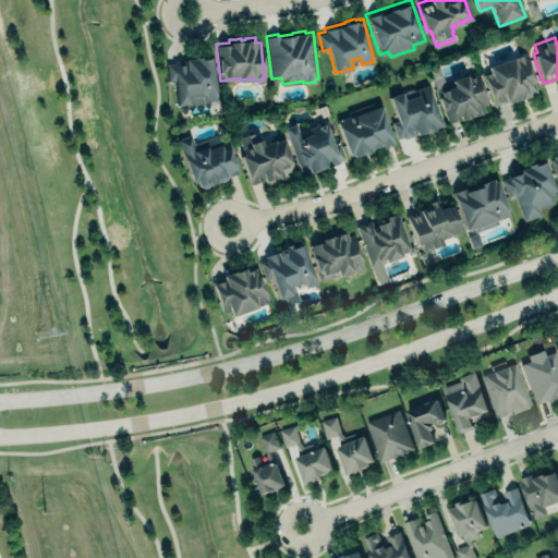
[(173,104),(172,81),(166,81),(165,61),(184,60),(183,53),(210,51),(213,97),(202,97),(202,101),(173,104)]
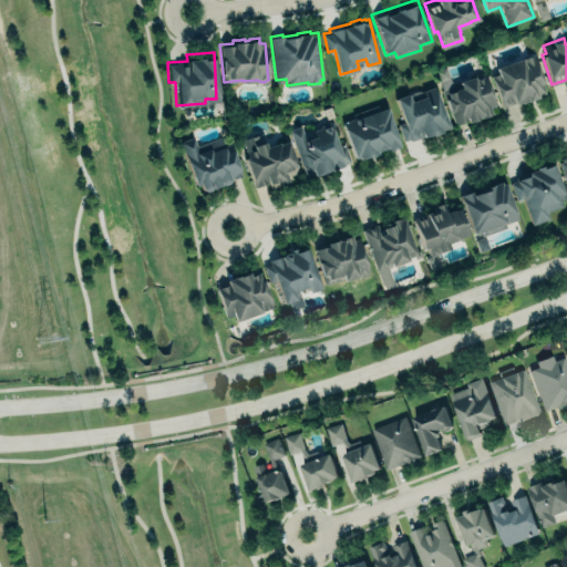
[(503,107),(521,101),(522,102),(545,93),(544,90),(545,90),(542,82),(543,81),(533,53),(495,65),(498,73),(491,75),(503,107)]
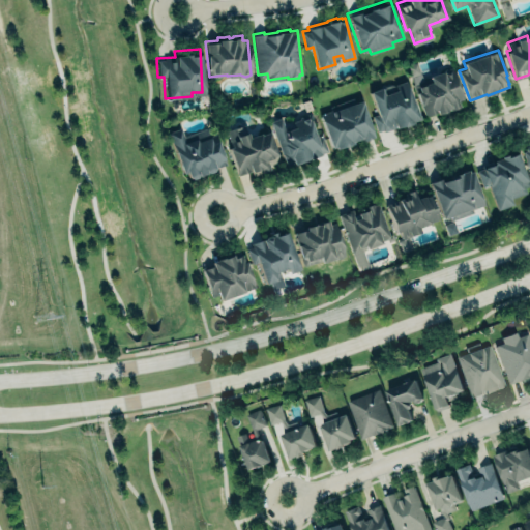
[(424,115),(436,111),(437,113),(460,106),(458,100),(463,98),(451,66),(430,75),(430,77),(423,80),(416,61),(406,64),(424,115)]
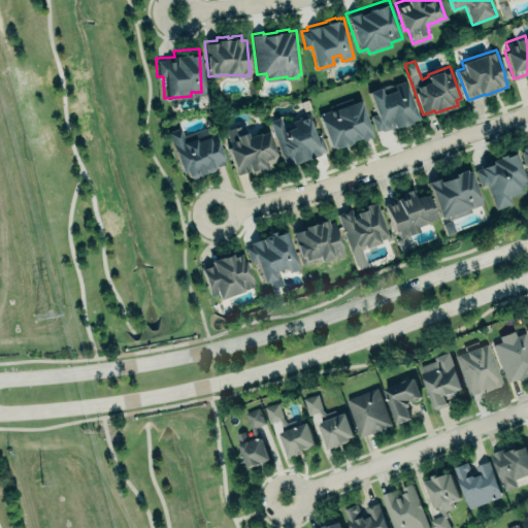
[(402,80),(393,84),(398,96),(397,96),(395,89),(383,93),(380,85),(366,90),(374,112),(369,113),(375,132),(381,130),(382,131),(401,124),(401,125),(409,122),(410,120),(416,118),(402,80)]
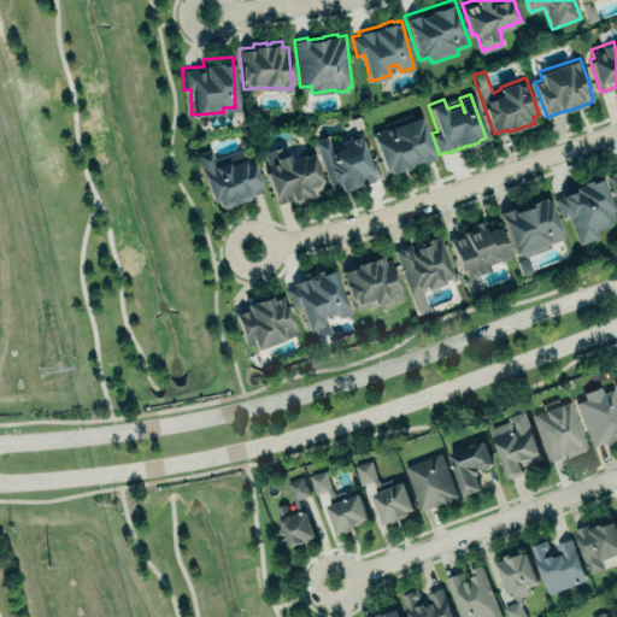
[(391,171),(389,169),(386,171),(372,131),(386,127),(385,122),(411,112),(412,117),(421,115),(423,121),(435,157),(428,159),(429,160),(422,163),(421,159),(410,163),(411,164),(400,169),(399,168),(391,171)]
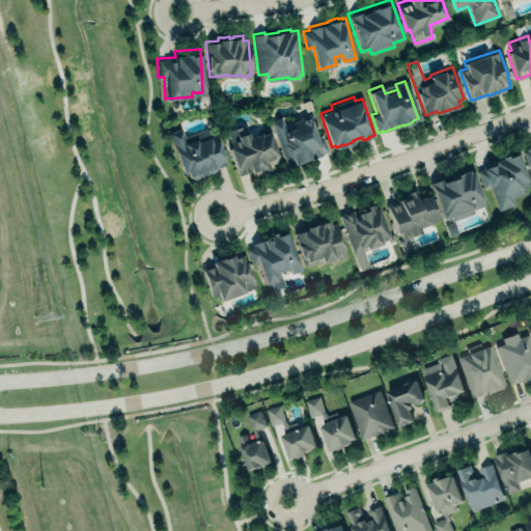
[(270,120),(286,166),(303,161),(302,159),(311,155),(312,157),(322,154),(322,152),(328,149),(323,135),(316,137),(308,113),(299,116),(300,117),(292,120),(295,126),(286,129),(281,116),(270,120)]
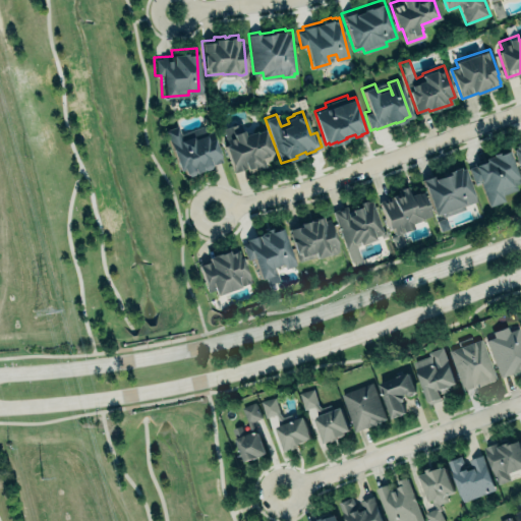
[(233,171),(246,167),(248,171),(266,165),(264,161),(274,158),(264,128),(255,130),(255,129),(244,133),(242,128),(239,122),(222,128),(227,142),(224,143),(233,171)]
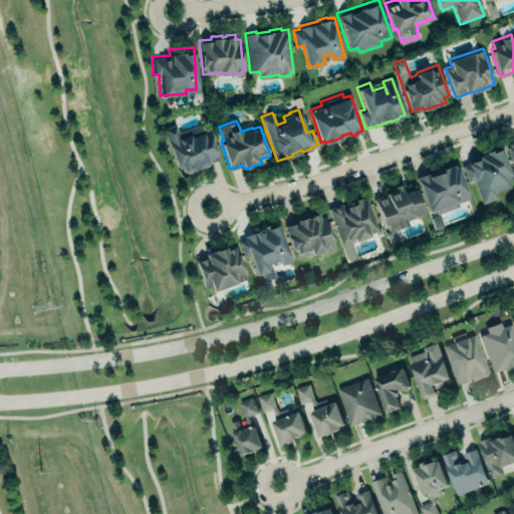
[(209,130),(202,132),(200,124),(177,132),(175,123),(164,127),(177,174),(218,162),(209,130)]
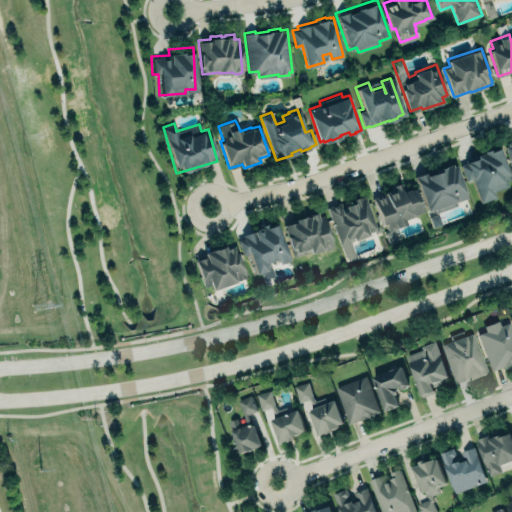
[(511,183),(499,148),(459,162),(465,181),(471,179),(479,203),(495,197),(492,189),(511,183)]
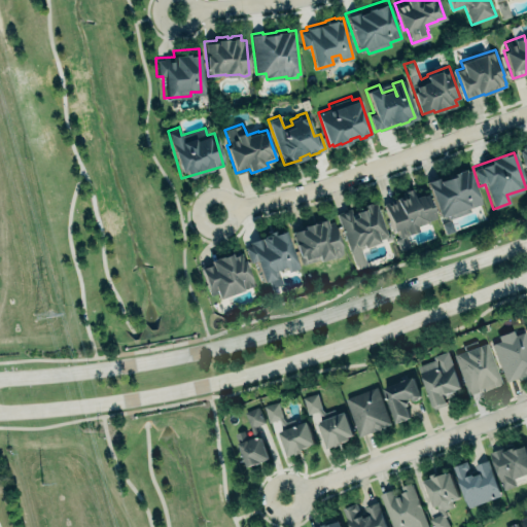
[(426,179),(440,216),(447,213),(449,217),(469,210),(468,207),(481,202),(468,169),(465,170),(464,167),(440,176),(438,175),(426,179)]
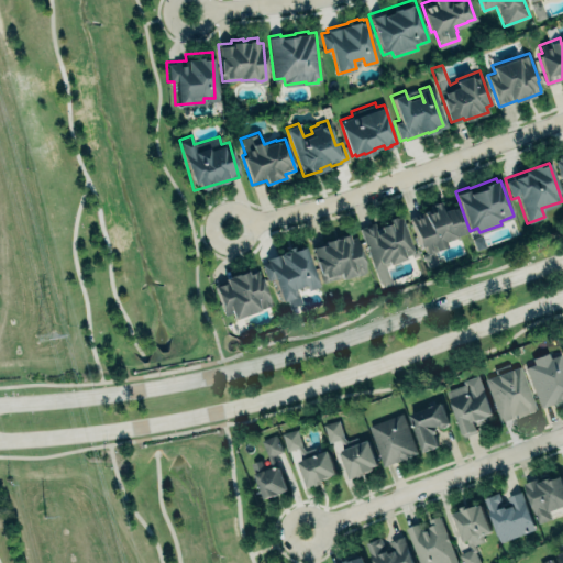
[(463,234),(454,207),(441,210),(440,205),(409,214),(426,266),(437,263),(433,251),(446,246),(443,240),(463,234)]
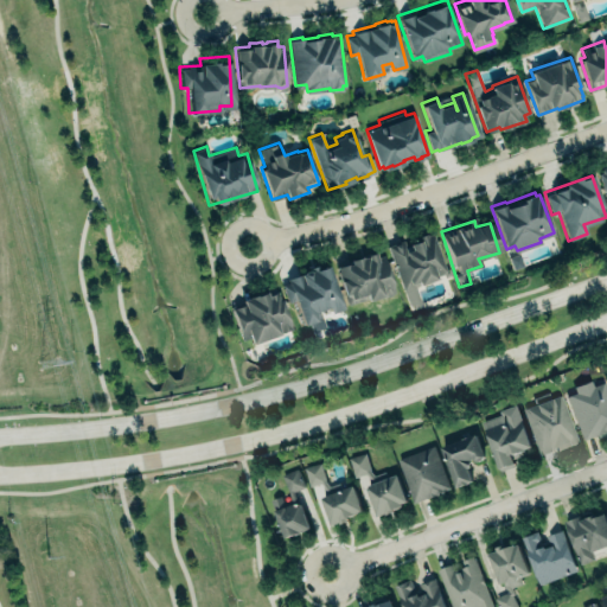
[(388,246),(407,305),(420,301),(415,285),(446,274),(432,231),(417,236),(419,241),(406,246),(403,240),(388,246)]
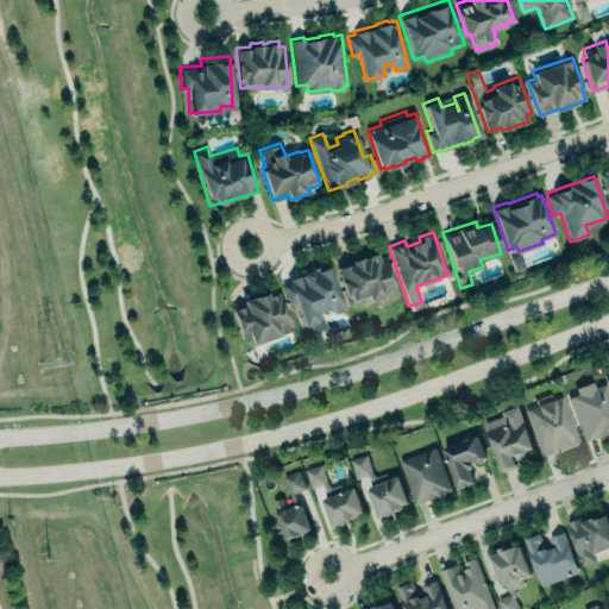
[(337,265),(349,306),(368,300),(369,302),(393,295),(396,293),(384,256),(380,257),(377,251),(369,253),(368,256),(363,257),(362,255),(351,258),(352,263),(349,264),(349,262),(337,265)]
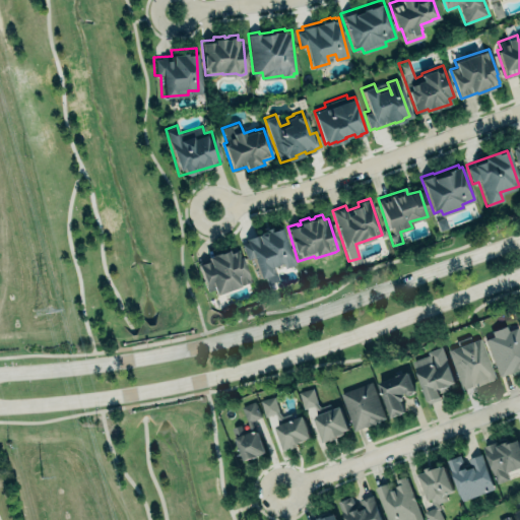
[(240,243),(246,241),(245,237),(258,232),(259,231),(262,230),(262,228),(272,224),(273,228),(280,224),(295,264),(283,268),(281,262),(273,265),(277,275),(267,278),(266,275),(259,278),(252,257),(246,259),(240,243)]
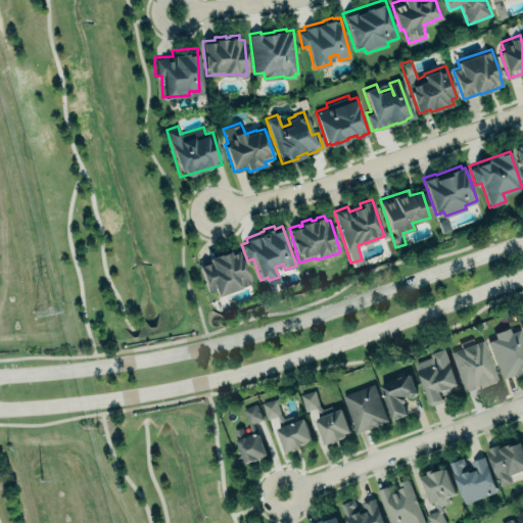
[(236,248),(209,257),(210,260),(200,265),(209,290),(215,288),(218,294),(250,283),(238,248),(236,248)]
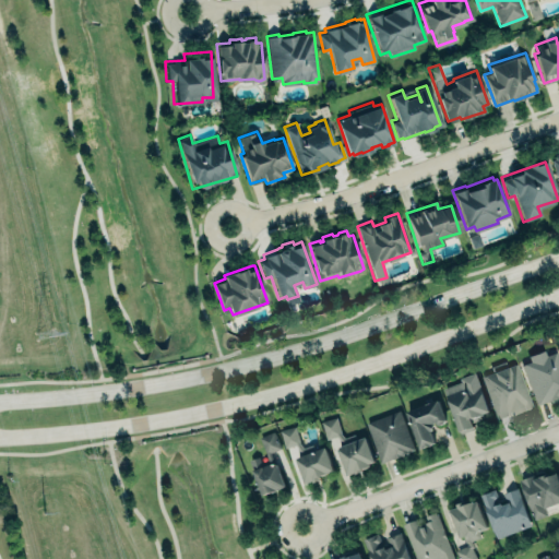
[(536,405),(558,395),(558,353),(557,347),(546,352),(545,347),(526,354),(528,359),(520,363),(536,405)]
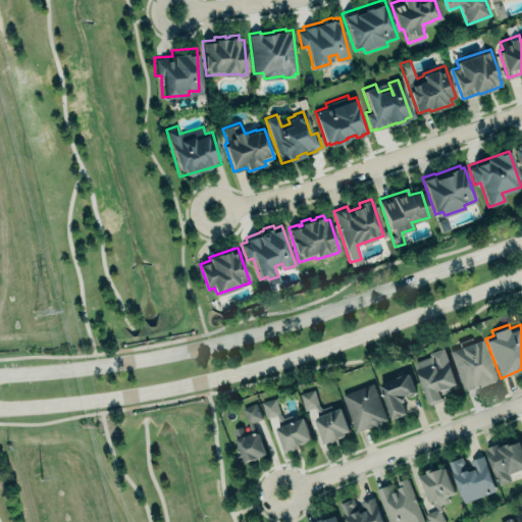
[(450,350),(465,390),(497,378),(481,337),(472,342),(470,336),(458,341),(460,346),(450,350)]
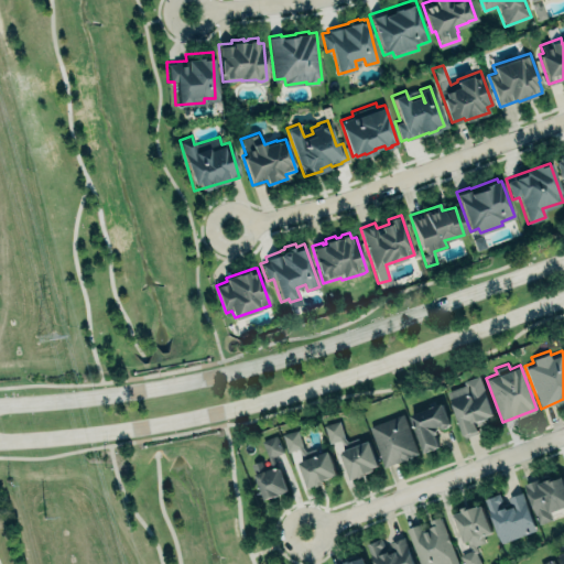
[(449,397),(469,389),(472,394),(484,390),(492,414),(474,421),(477,431),(464,435),(449,397)]
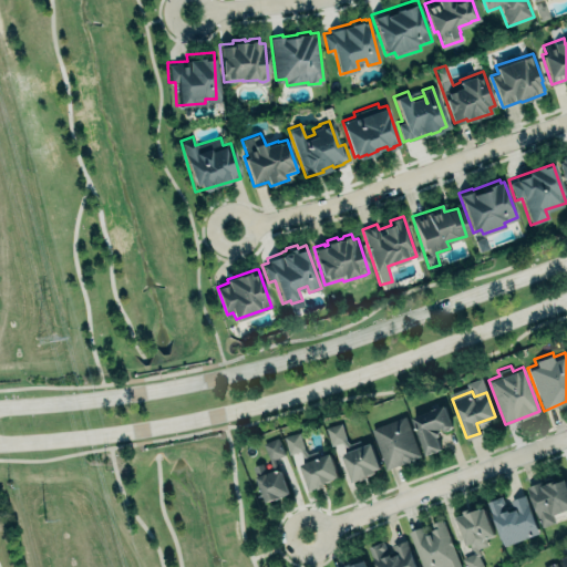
[(443,405),(413,416),(426,453),(441,449),(436,435),(440,429),(443,428),(444,431),(451,428),(443,405)]
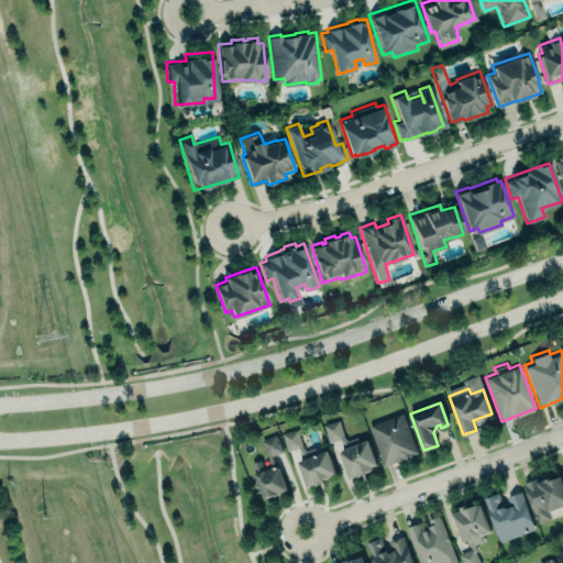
[(383,467),(420,453),(404,409),(366,423),(383,467)]
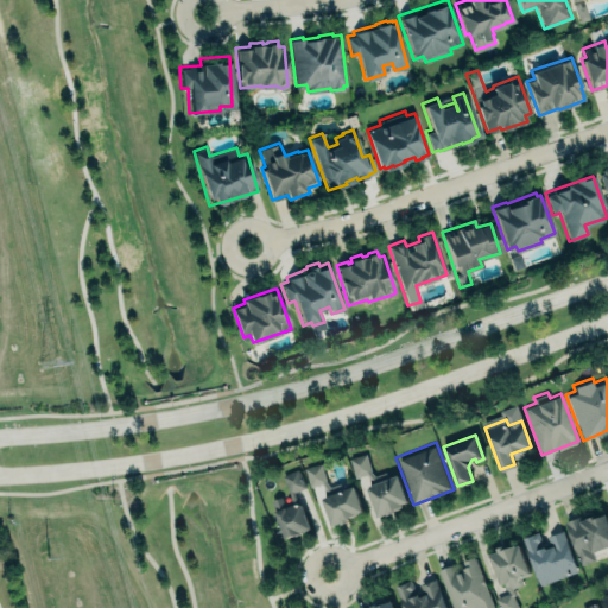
[(397,474),(379,481),(369,470),(365,454),(349,457),(355,476),(366,473),(374,483),(368,486),(367,488),(378,515),(401,506),(401,504),(407,502),(397,474)]
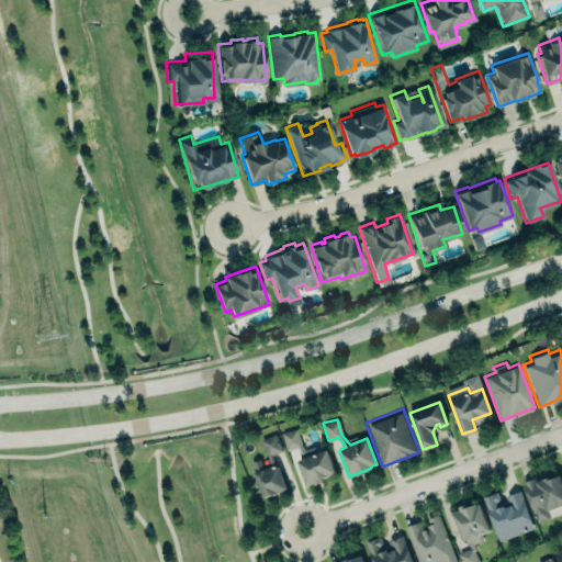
[(281,431),(287,450),(298,447),(304,457),(299,458),(298,461),(306,484),(314,482),(315,483),(323,481),(321,478),(329,474),(328,473),(336,471),(326,448),(316,452),(314,447),(304,450),(301,444),(301,442),(296,427),(281,431)]
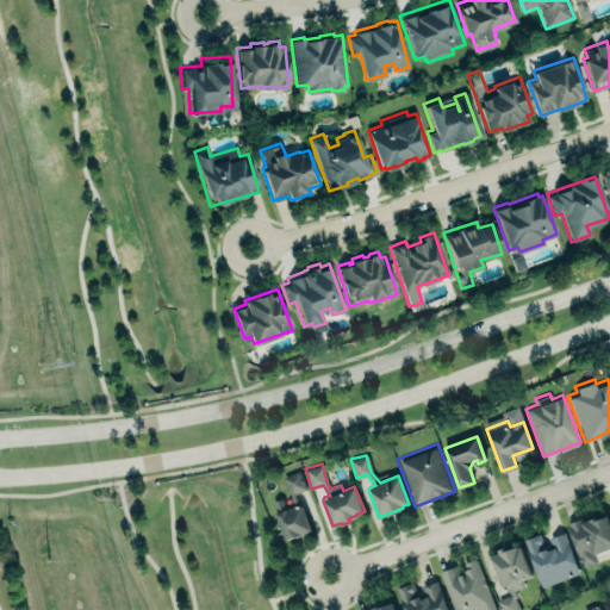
[(273,500),(286,540),(311,529),(302,505),(299,504),(294,493),(306,489),(299,470),(284,475),(291,495),(293,504),(286,506),(282,497),(273,500)]
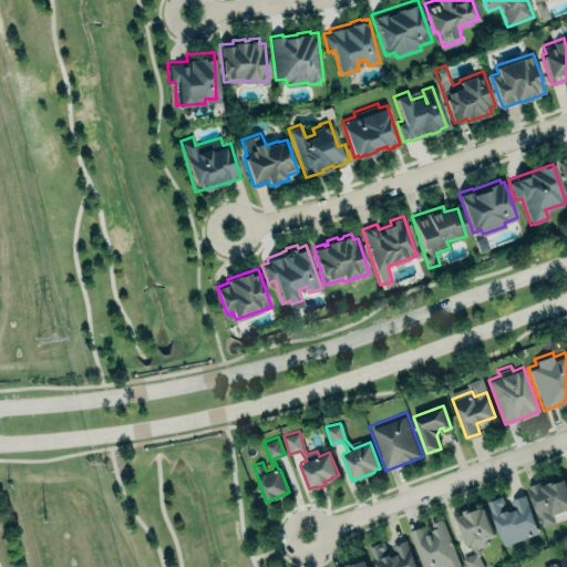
[(552,515),(566,509),(566,488),(564,478),(540,486),(539,483),(526,487),(540,527),(555,523),(552,515)]
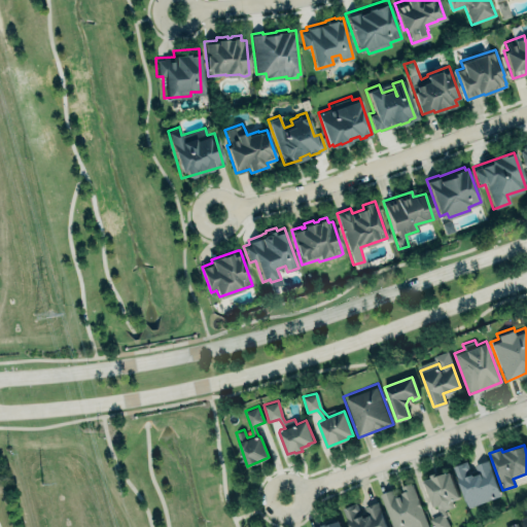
[(453,465),(468,506),(501,494),(488,459),(475,463),(479,472),(473,475),(472,472),(467,475),(465,470),(470,469),(466,460),(453,465)]
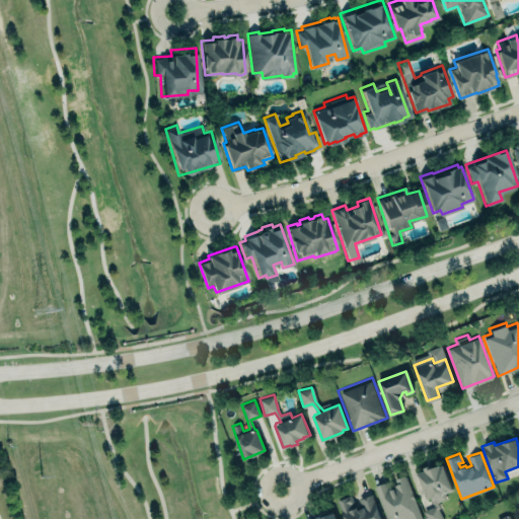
[(431,505),(446,499),(444,493),(452,491),(442,463),(419,472),(431,505)]
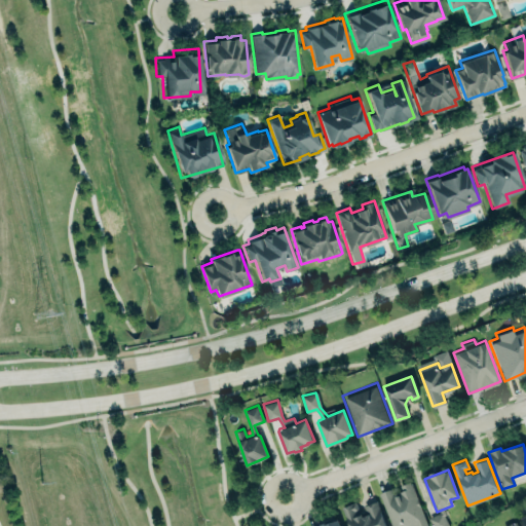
[(378,492),(390,525),(427,525),(411,482),(410,483),(409,481),(401,485),(403,489),(395,492),(392,486),(378,492)]
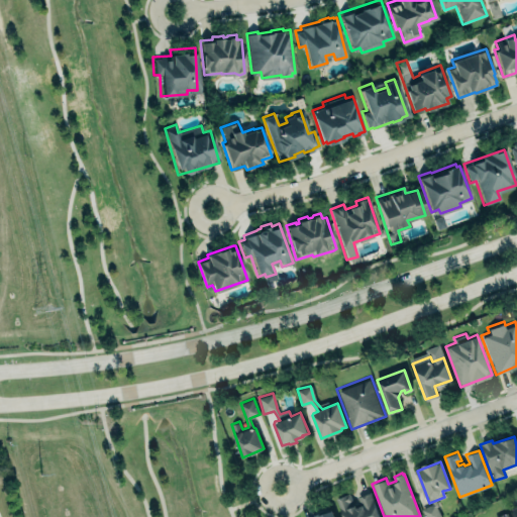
[(343,516),(336,497),(348,493),(351,502),(358,500),(356,496),(371,491),(380,516),(343,516)]
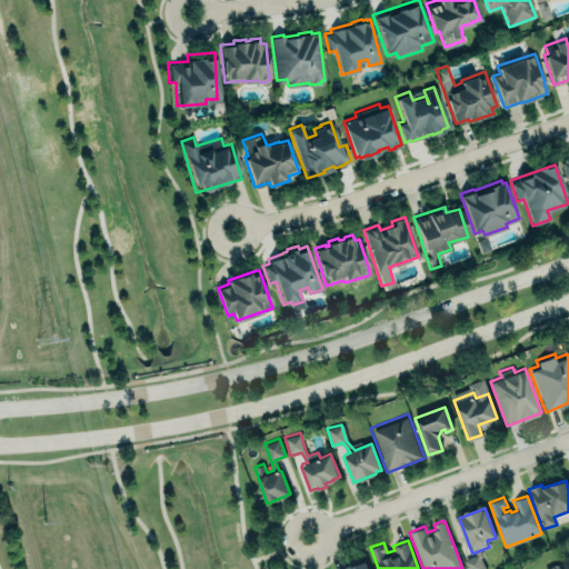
[(483,568),(478,555),(463,560),(467,568),(483,568)]
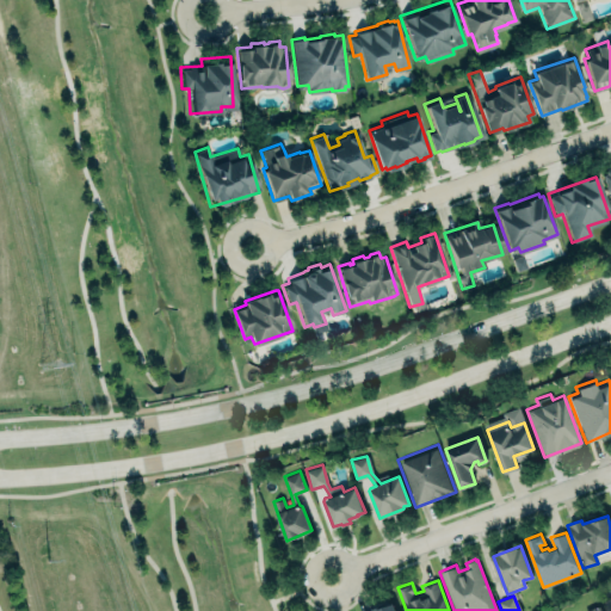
[(366,610),(370,610),(369,608),(383,602),(384,604),(394,600),(397,610),(366,610)]
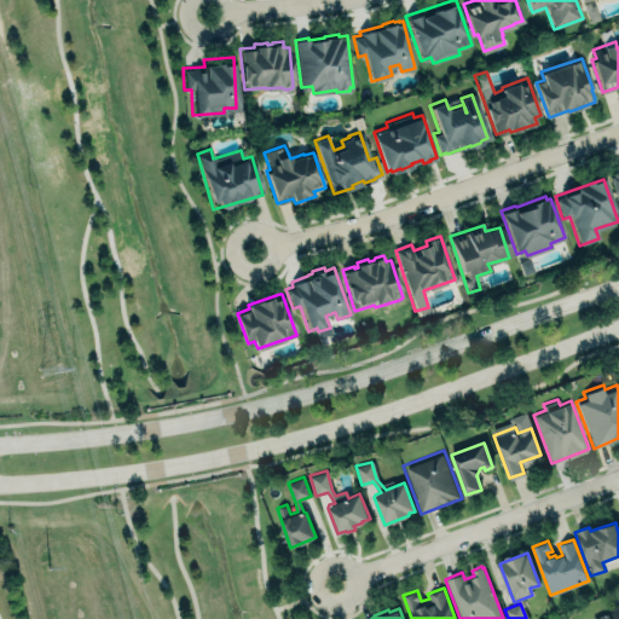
All buildings are outlined.
